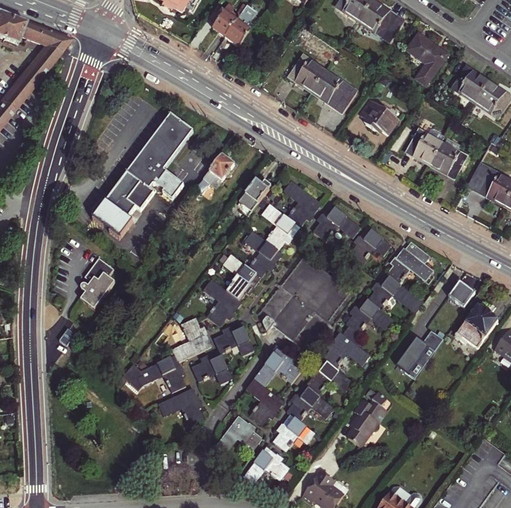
[(166,0),(181,8),(186,0),(166,0)]
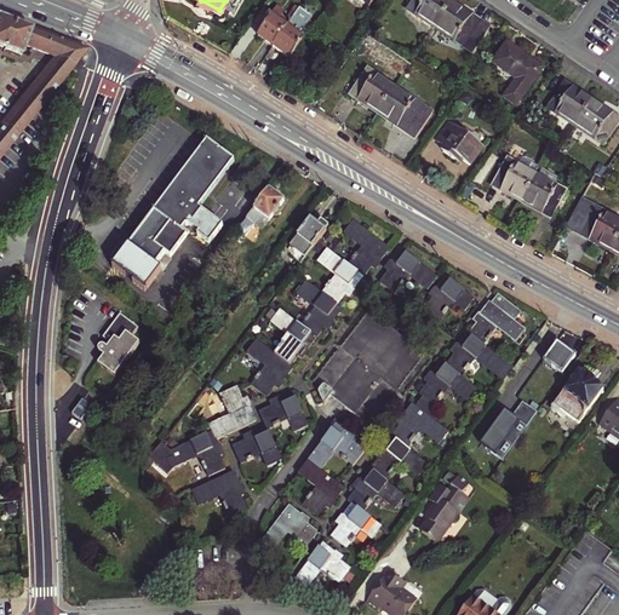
[(434,23),(450,0),(410,0),(407,5),(434,23)]
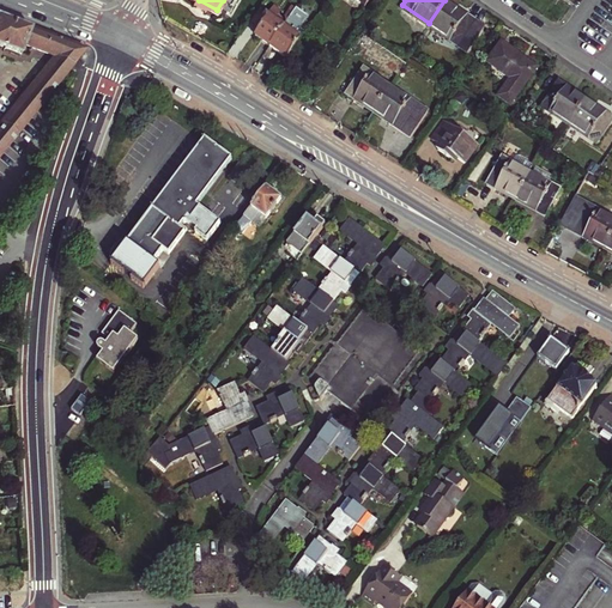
[(483,23),(449,0),(444,0),(429,23),(466,47),(483,23)]
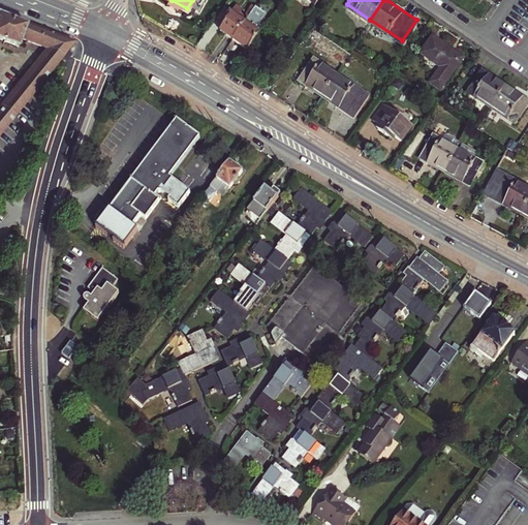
[(248,49),(259,32),(254,28),(258,22),(266,10),(255,3),(243,21),(231,37),(248,49)]
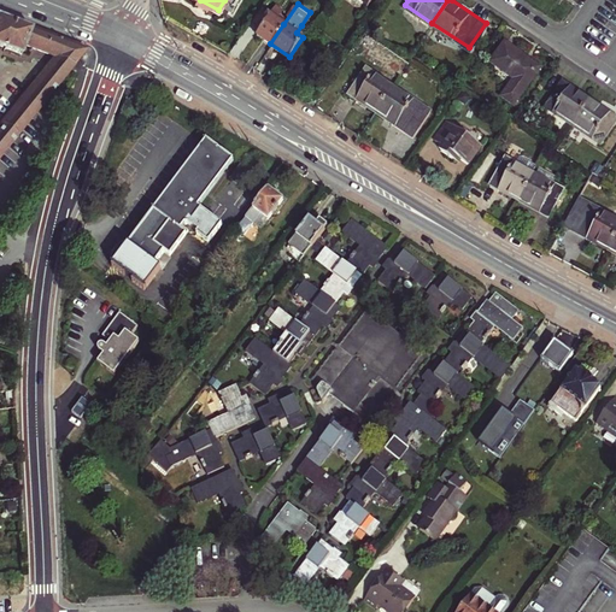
[(0,151),(72,63),(89,43),(0,6),(0,151)]
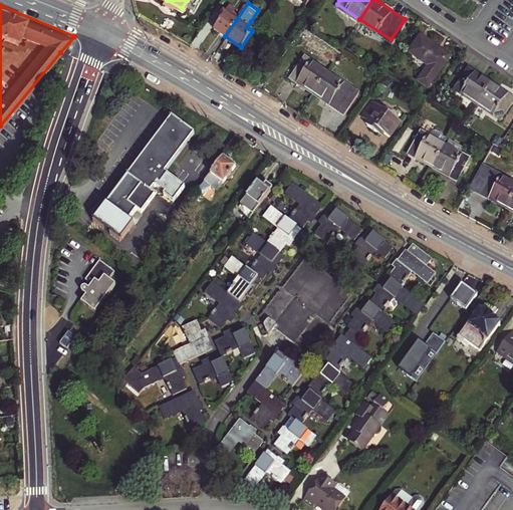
[(207,18),(216,25),(219,21),(217,19),(223,11),(215,6),(207,18)]
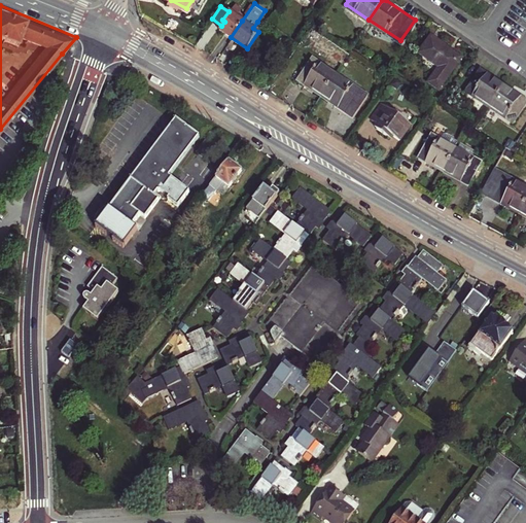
[(219,29),(231,37),(242,21),(229,11),(222,20),(224,22),(221,26),(219,29)]
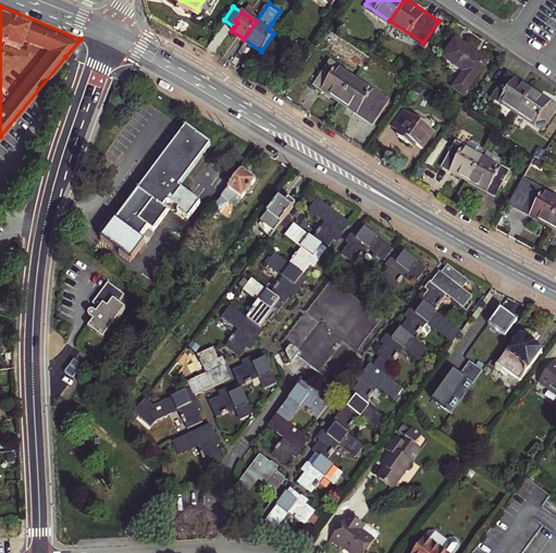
[(278,26),(272,23),(268,29),(273,34),(278,26)]
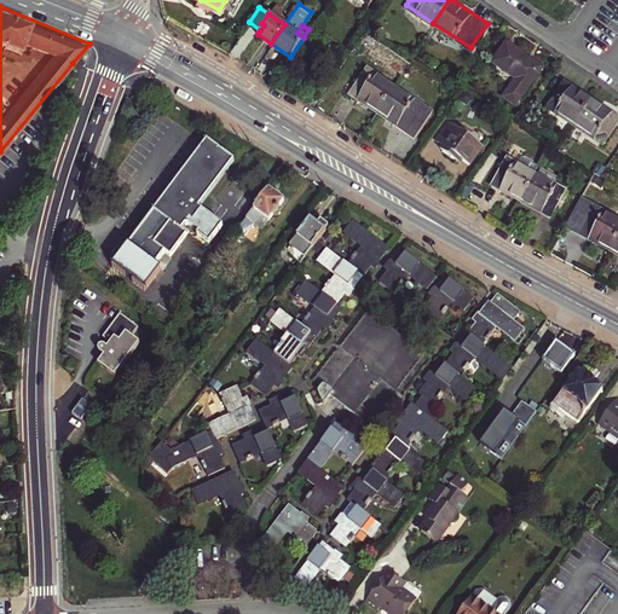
[(543,64),(506,36),(490,58),(513,75),(500,93),(515,104),(543,64)]
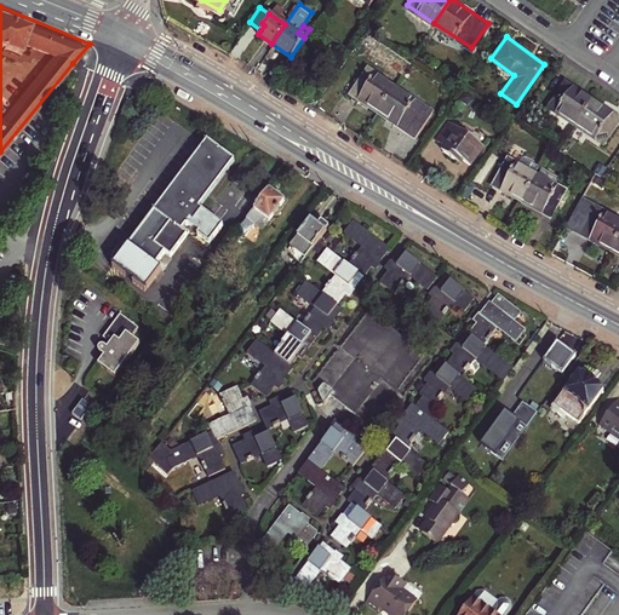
[(379,105),(395,81),(367,63),(351,87),(379,105)]
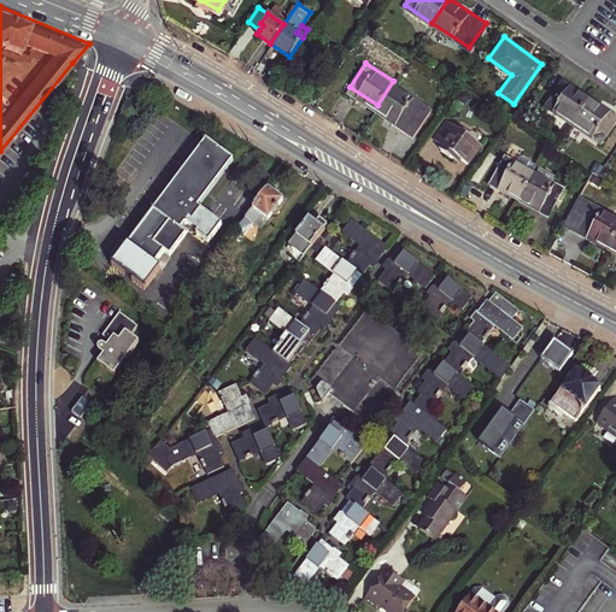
[(573,122),(590,98),(561,78),(544,103),(573,122)]
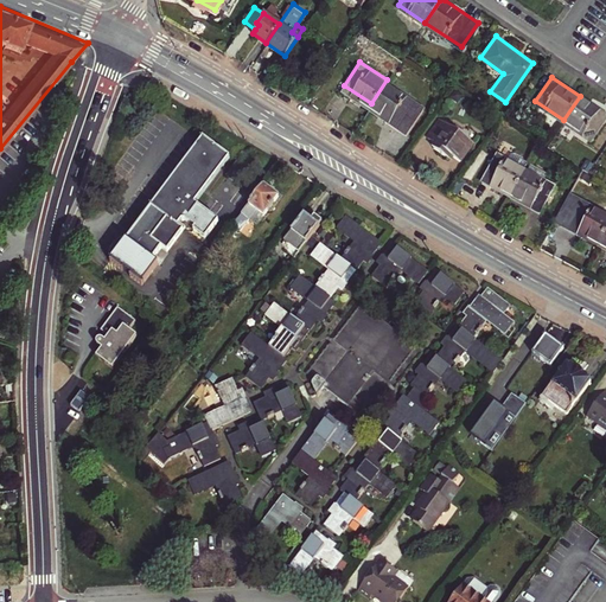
[(425,106),(387,79),(371,103),(409,129),(425,106)]
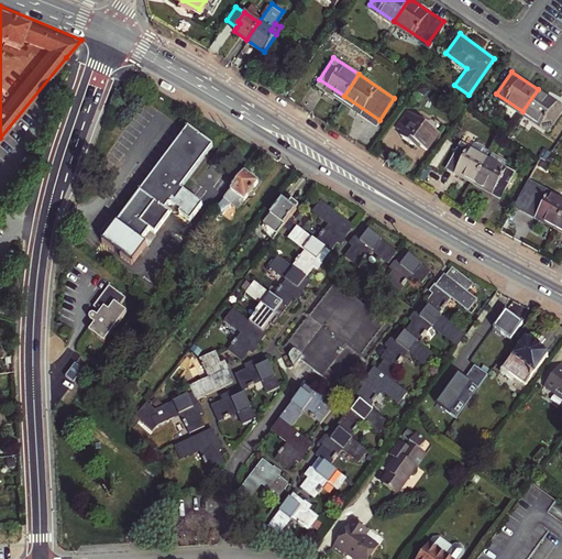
[(561,106),(561,105),(538,89),(522,111),(548,128),(561,106)]
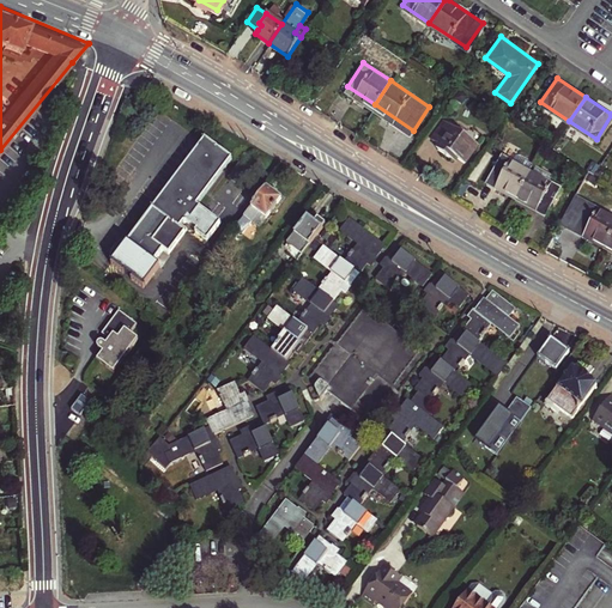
[(478,141),(446,119),(434,137),(441,141),(437,145),(455,157),(458,153),(466,158),(478,141)]
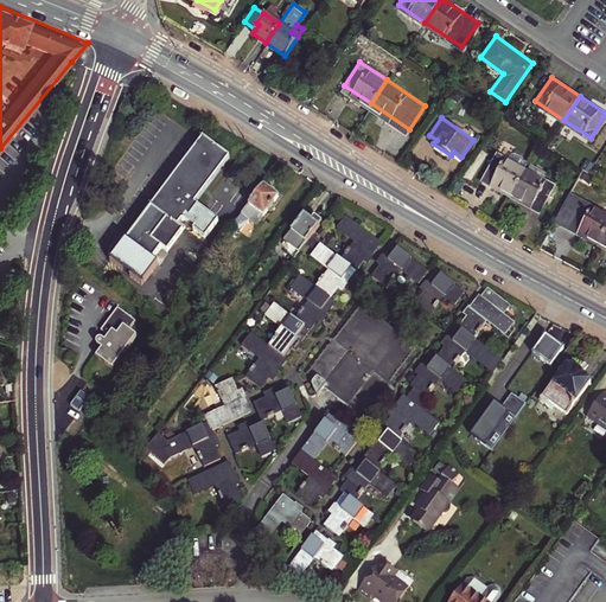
[(228,154),(202,135),(125,238),(122,237),(117,239),(113,244),(110,249),(108,255),(110,256),(109,257),(141,282),(158,261),(152,256),(161,244),(166,248),(183,224),(178,221),(180,218),(186,218),(193,224),(191,228),(203,236),(227,204),(216,196),(205,209),(193,200),(228,154)]
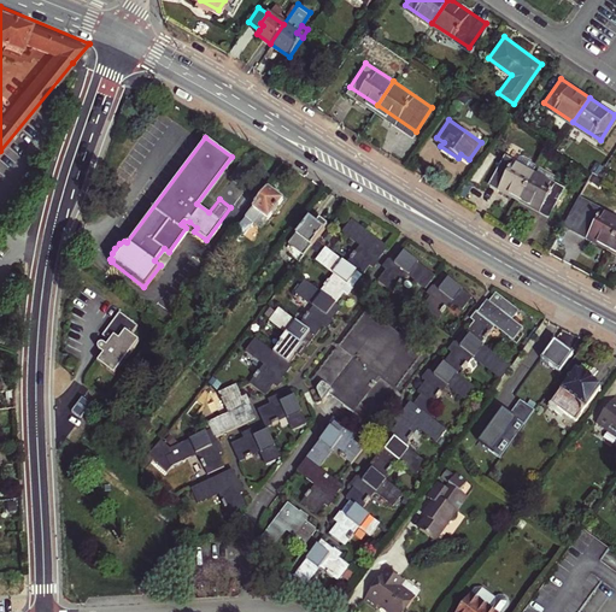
[(491,181),(520,196),(533,171),(505,156),(491,181)]
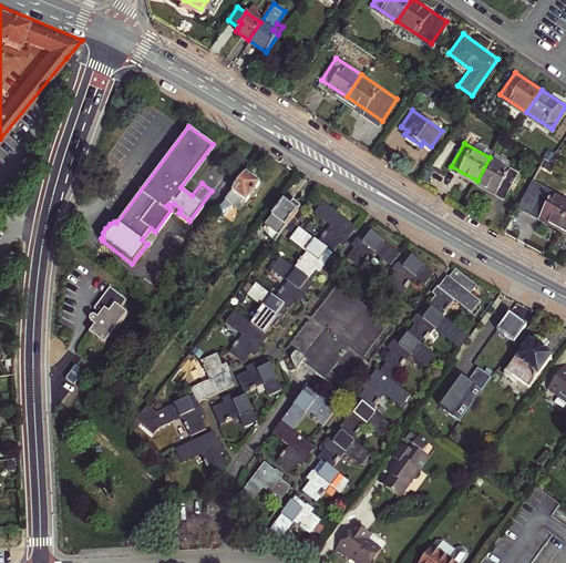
[(510,159),(494,151),(490,157),(477,181),(504,196),(517,172),(505,165),(510,159)]
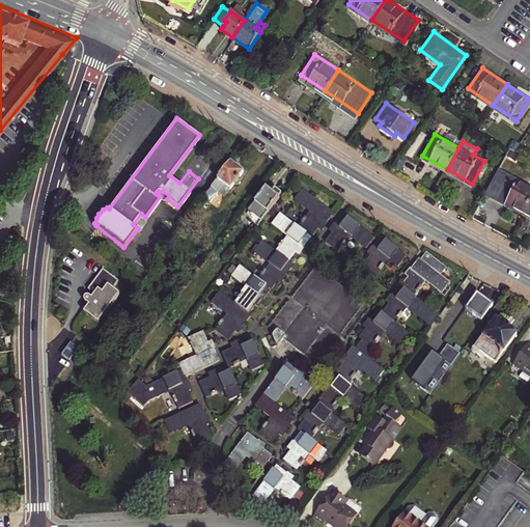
[(243,169),(230,160),(203,195),(210,200),(218,191),(223,195),(243,169)]
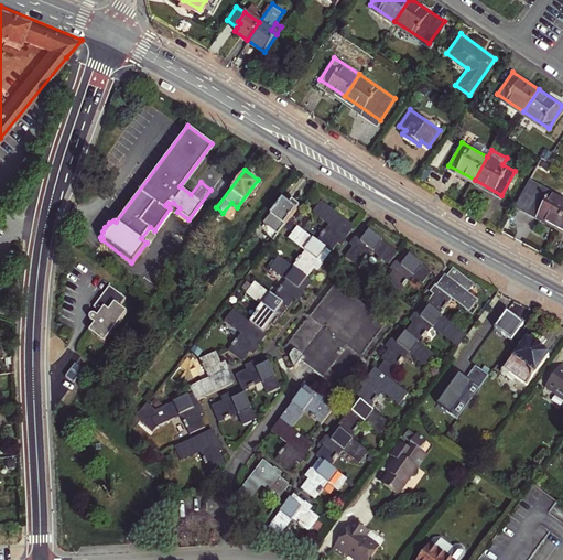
[(530,176),(515,204),(517,206),(532,179),(530,176)]
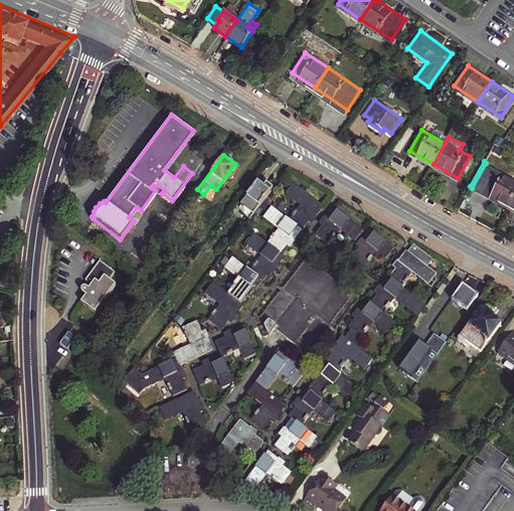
[(506,206),(513,190),(513,177),(486,163),(472,188),(506,206)]
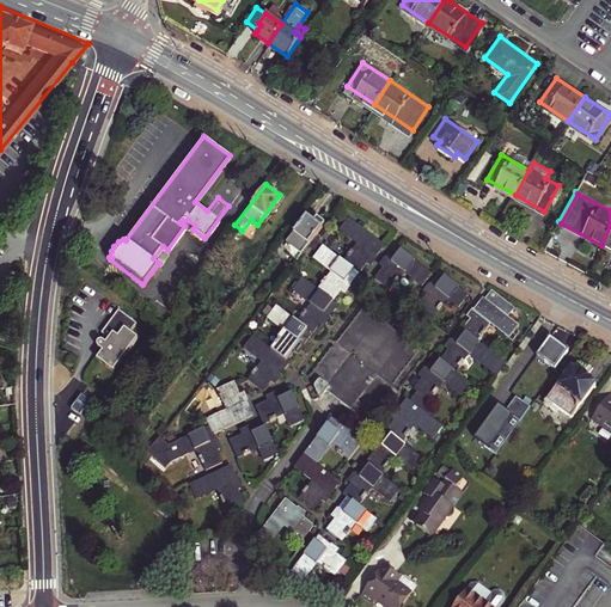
[(286,240),(300,252),(324,222),(317,216),(313,221),(306,215),(286,240)]
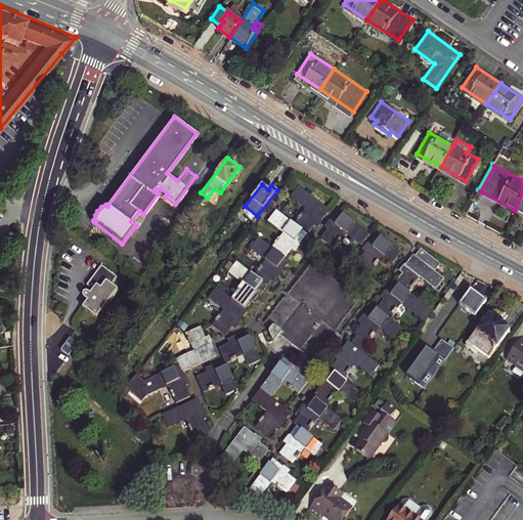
[(329,208),(298,184),(291,196),(305,207),(294,222),(306,231),(313,222),(315,224),(329,208)]
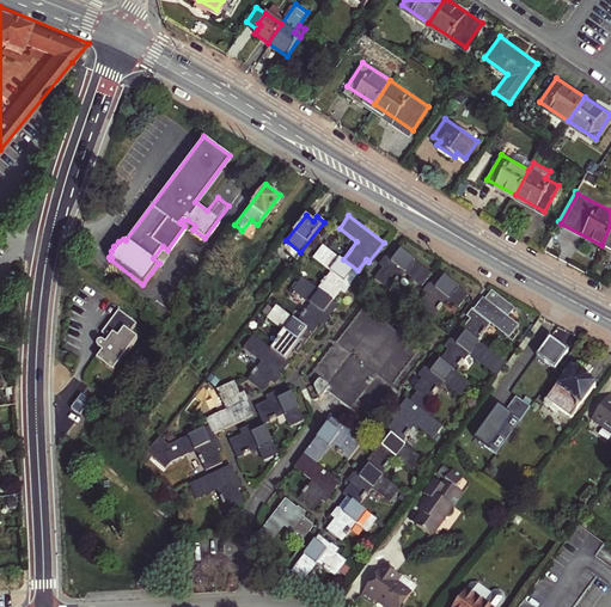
[(343,259),(323,244),(313,256),(331,269),(318,287),(333,298),(340,287),(343,289),(358,270),(343,259)]
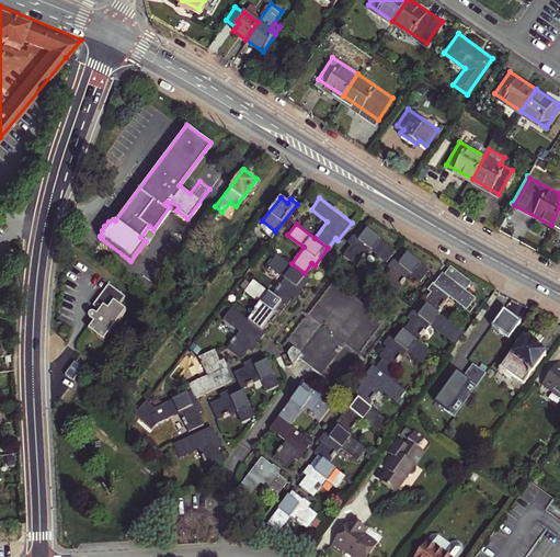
[(395,249),(363,224),(349,241),(351,243),(344,252),(357,263),(370,248),(386,260),(395,249)]
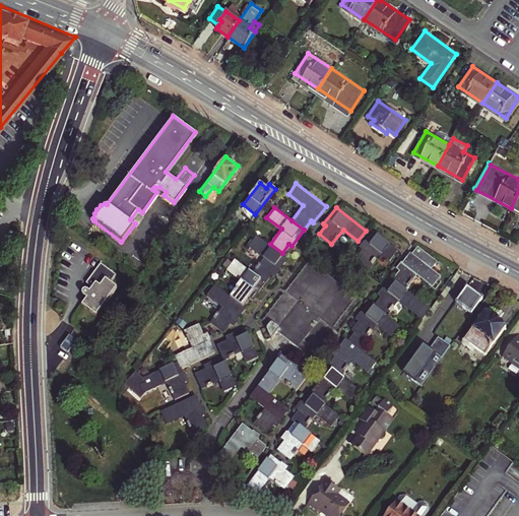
[(171,243),(181,229),(175,223),(165,238),(171,243)]
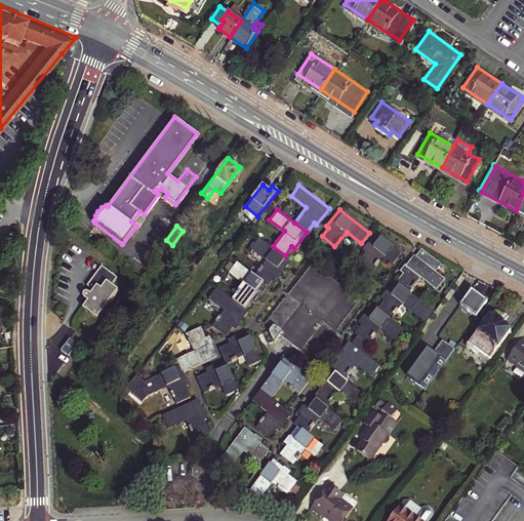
[(401,250),(376,232),(363,248),(365,250),(359,258),(371,269),(384,254),(393,262),(401,250)]
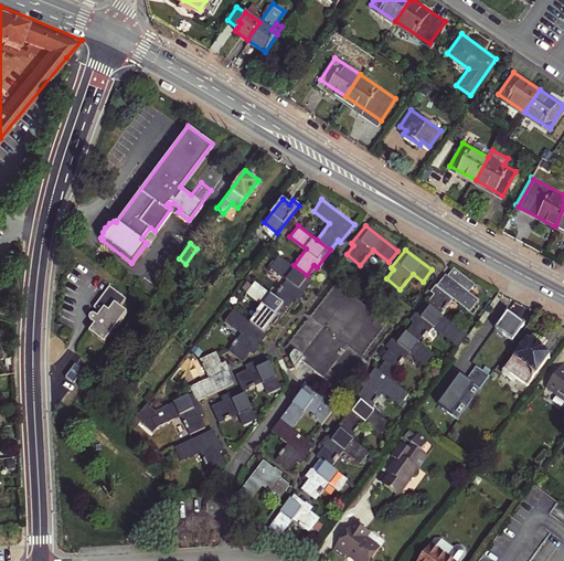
[(294,265),(278,254),(270,266),(286,278),(274,295),(287,305),(295,295),(298,297),(311,279),(307,275),(294,265)]
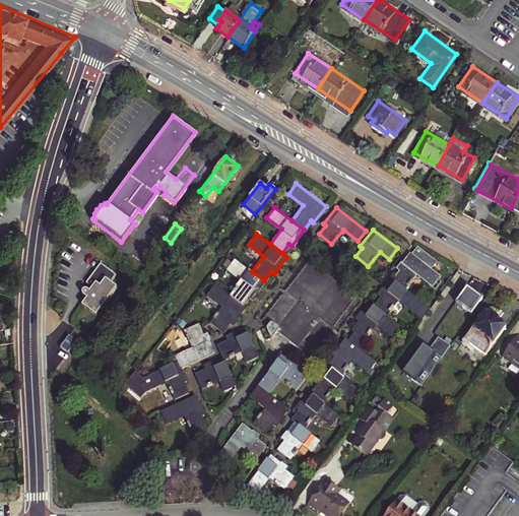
[(416,244),(411,251),(431,265),(436,258),(416,244)]
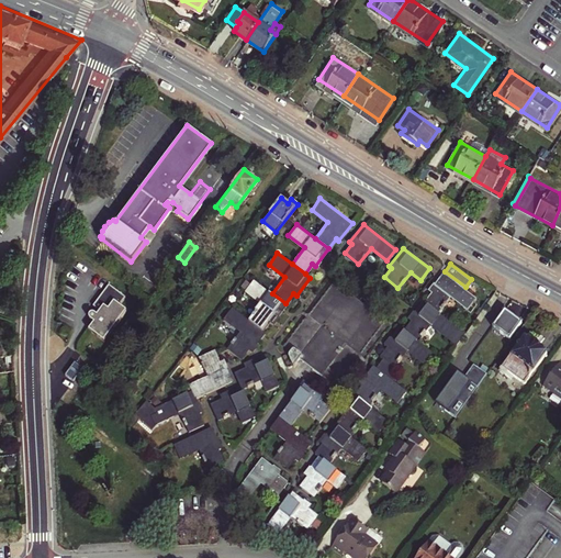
[(445,271),(442,270),(435,281),(433,279),(427,287),(430,290),(423,300),(438,312),(450,294),(467,307),(475,294),(466,287),(445,271)]
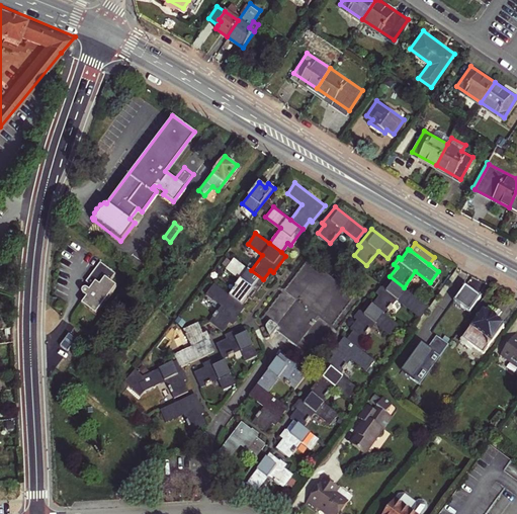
[(284,335),(305,350),(312,356),(358,295),(304,254),(257,314),(267,322),(265,325),(269,334),(271,334),(276,329),(284,335)]
